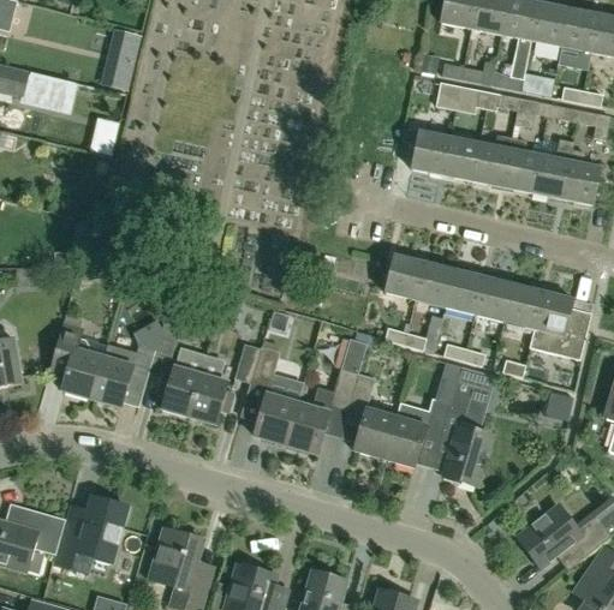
[(0,22),(9,24),(16,0),(0,0),(0,22)]
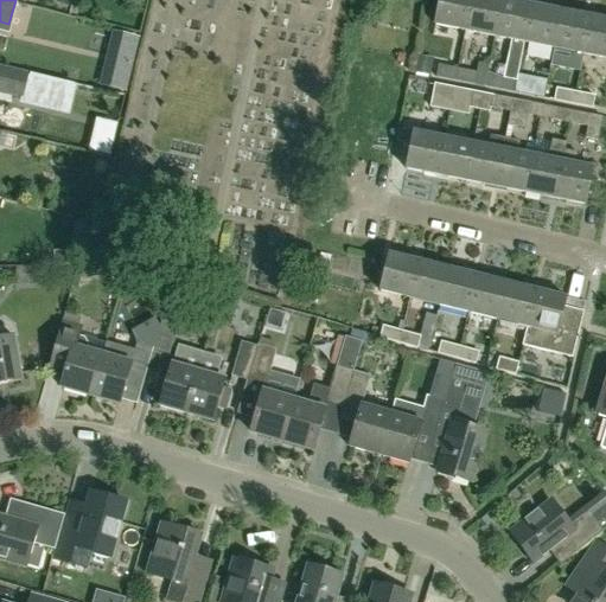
[(464,29),(469,0),(438,0),(434,23),(464,29)]
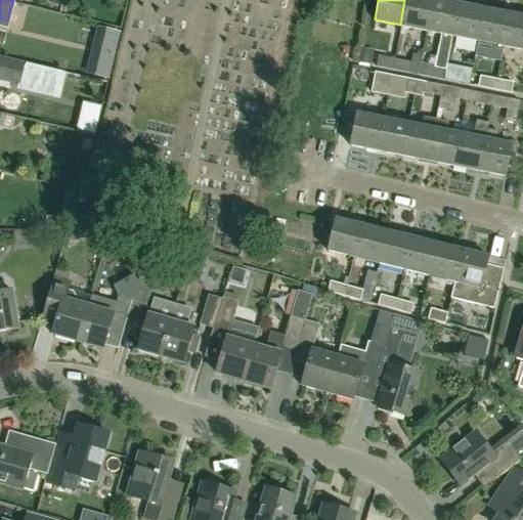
[(404,0),(400,25),(426,30),(431,0),(404,0)]
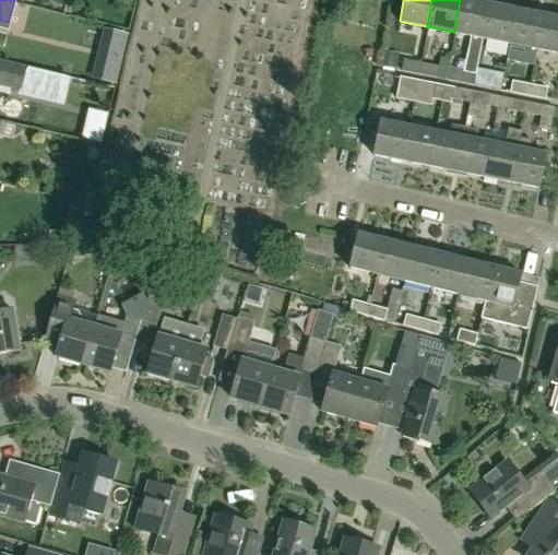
[(478,56),(482,37),(489,2),(478,0),(460,0),(454,32),(470,34),(463,68),(475,70),(478,56)]
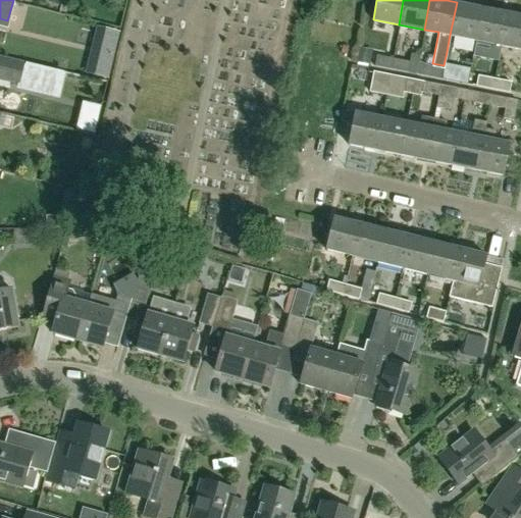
[(457,2),(450,35),(475,40),(482,7),(457,2)]
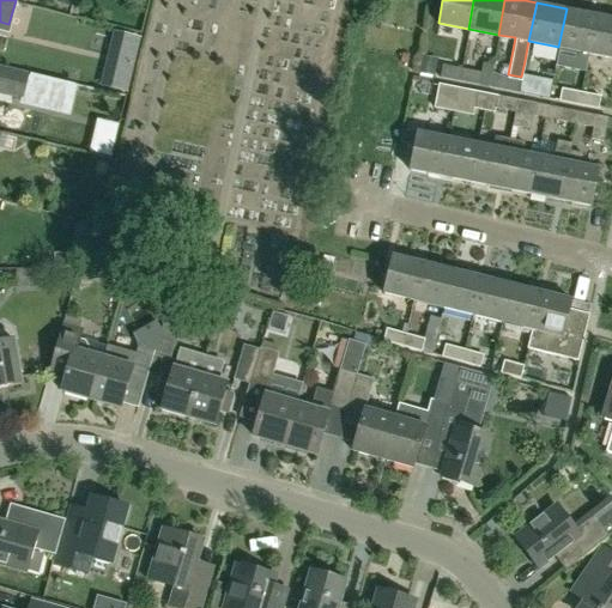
[(567,8),(558,47),(588,53),(595,14),(567,8)]
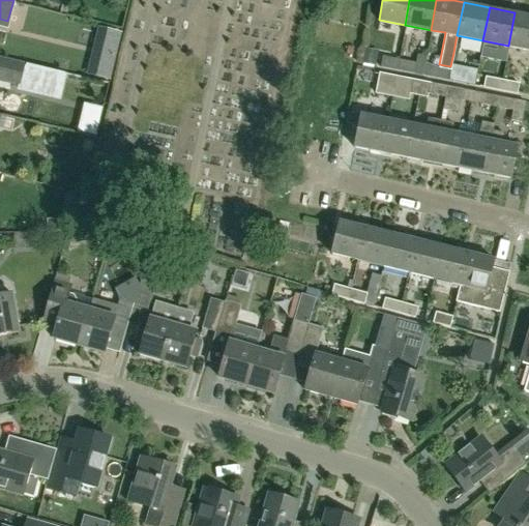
[(528,15),(515,12),(508,46),(528,49),(528,15)]
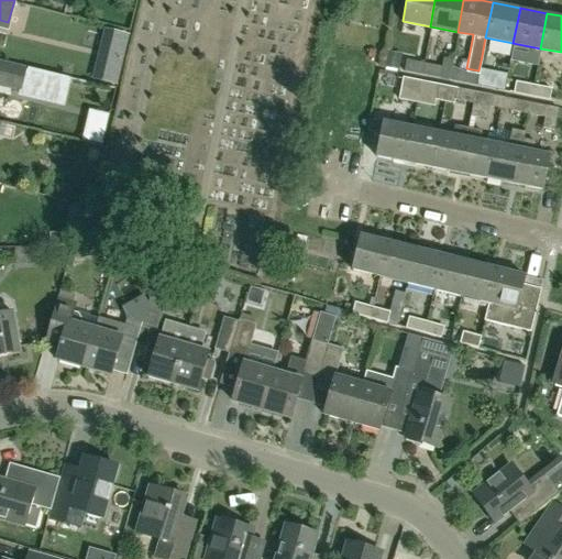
[(403,68),(421,72),(423,61),(406,56),(403,68)]
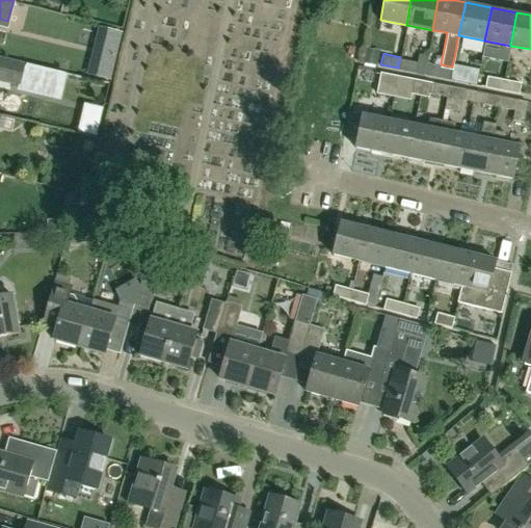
[(63,71),(46,66),(0,54),(0,79),(49,91),(49,93),(58,96),(63,71)]
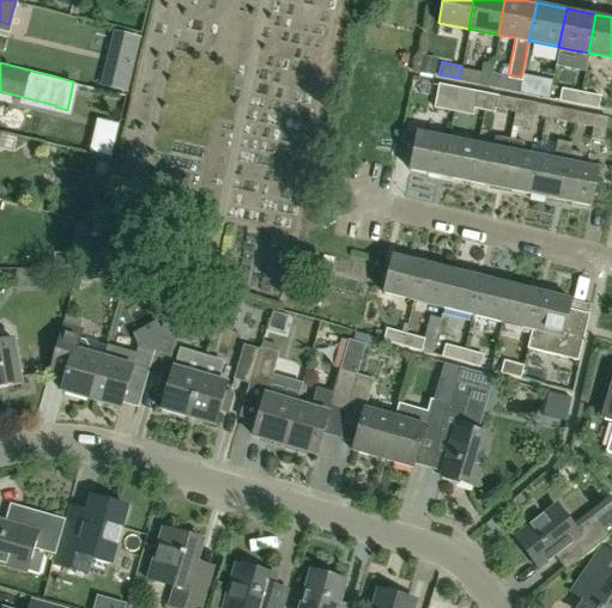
[(459,78),(478,83),(480,70),(461,66),(459,78)]
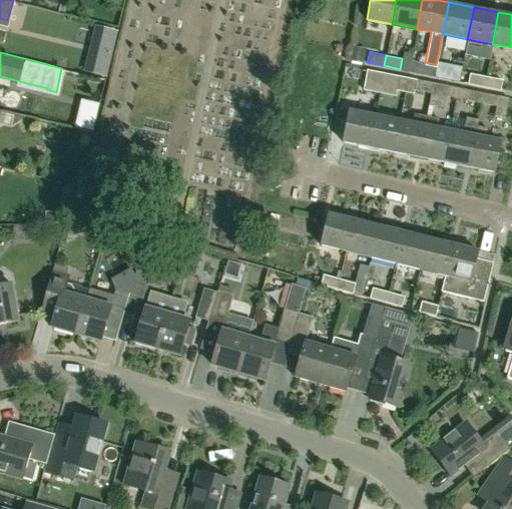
[(105,75),(109,62),(86,56),(83,69),(105,75)]
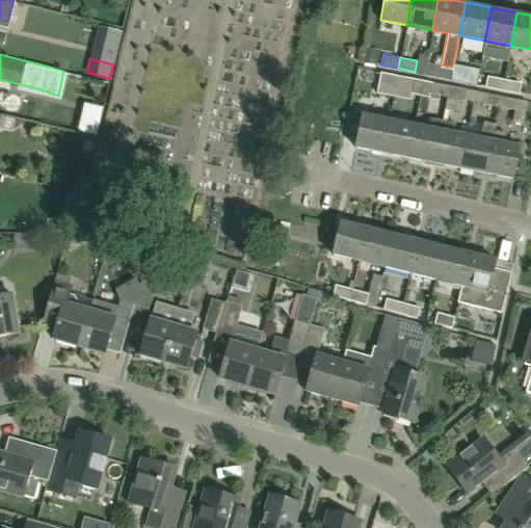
[(452,67),(441,64),(434,63),(432,75),(450,78),(452,67)]
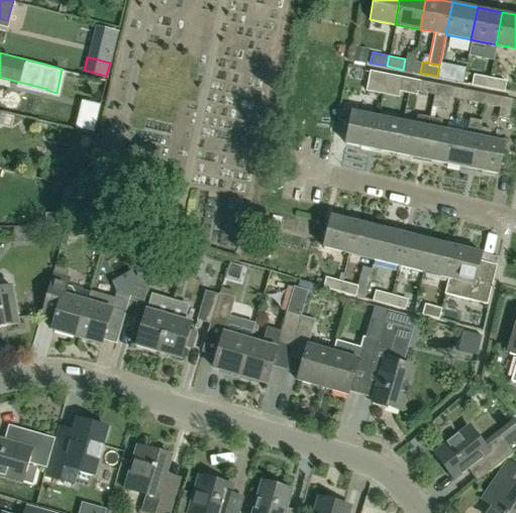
[(439,65),(437,76),(462,81),(465,70),(439,65)]
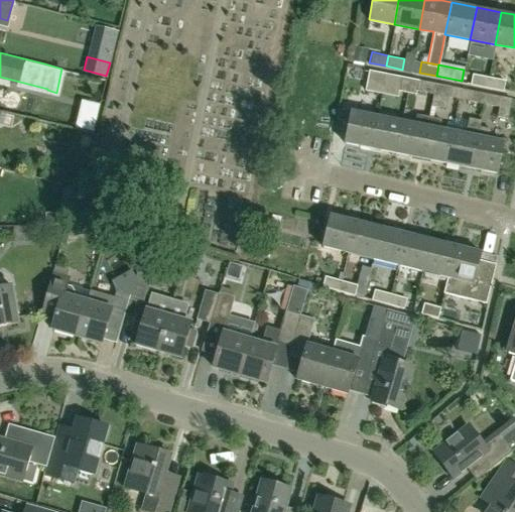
[(381,91),(385,72),(368,68),(364,88),(381,91)]
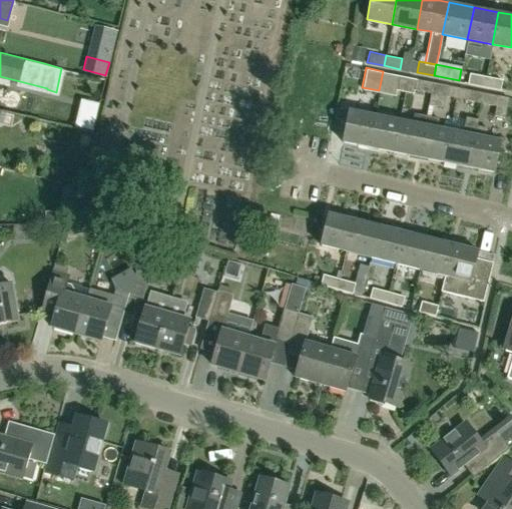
[(399,74),(383,71),(379,90),(395,94),(399,74)]
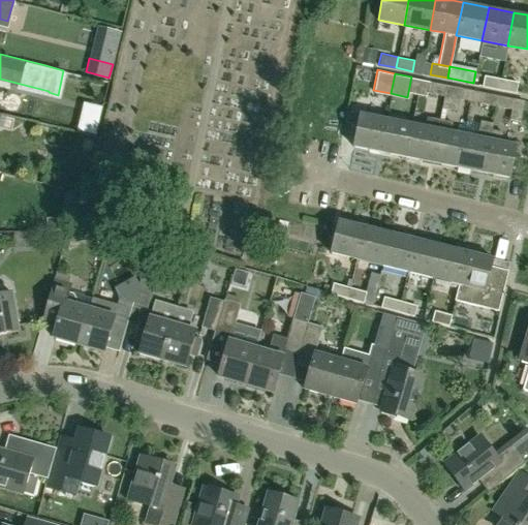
[(499,88),(501,78),(484,74),(482,85),(499,88)]
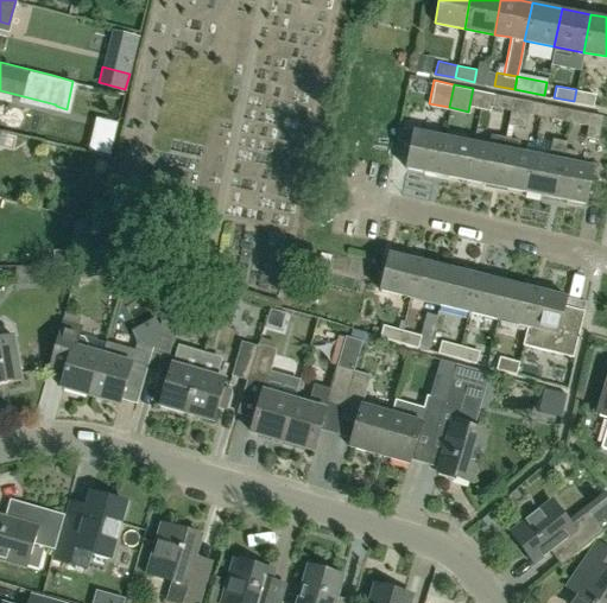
[(576,89),(574,101),(593,105),(595,93),(576,89)]
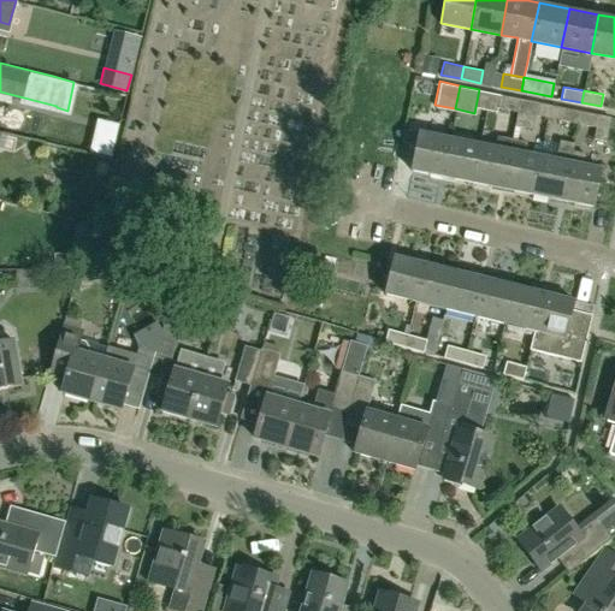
[(486,104),(516,110),(520,98),(490,92),(486,104)]
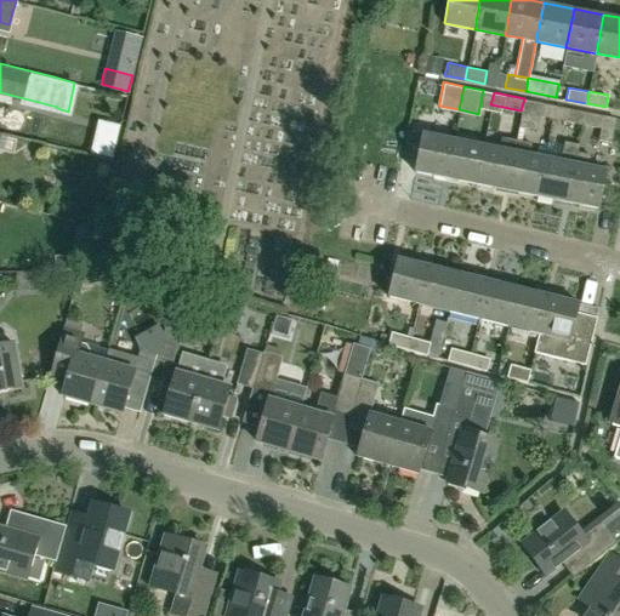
[(542,102),(524,98),(521,110),(518,125),(538,129),(540,114),(552,117),(555,104),(542,102)]
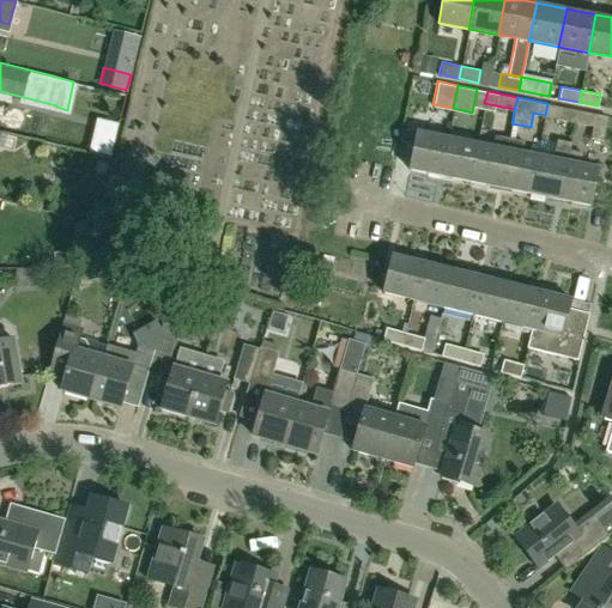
[(574,122),(576,109),(557,105),(555,117),(574,122)]
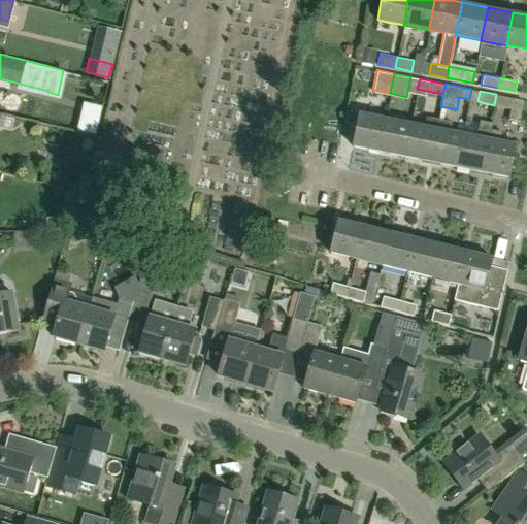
[(496,94),(494,105),(511,108),(509,113),(520,117),(524,99),(496,94)]
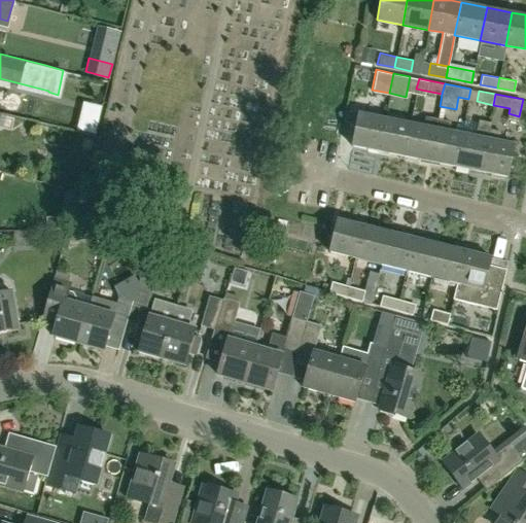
[(82,99),(76,128),(95,132),(101,103),(82,99)]
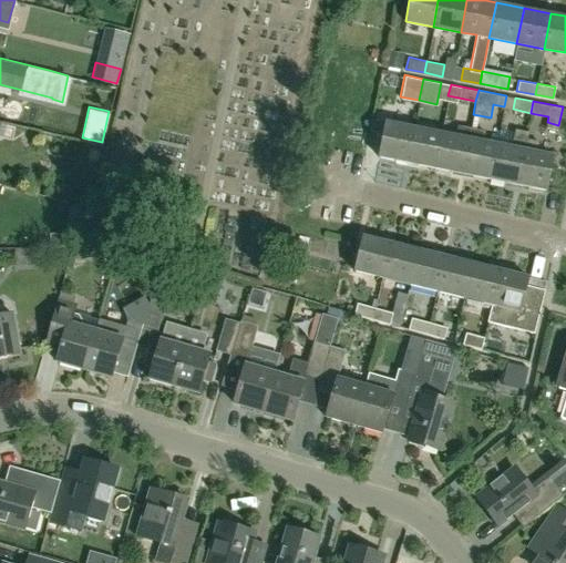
[(407,161),(413,125),(386,120),(379,155),(407,161)]
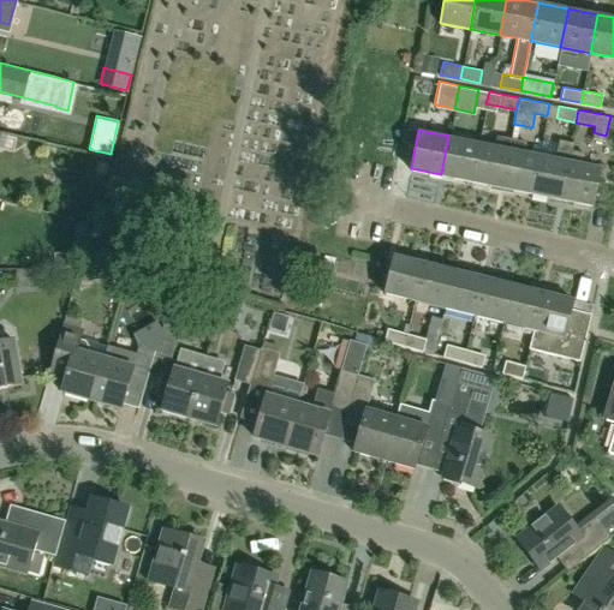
[(478,142),(470,180),(501,187),(511,137),(496,135),(494,145),(478,142)]
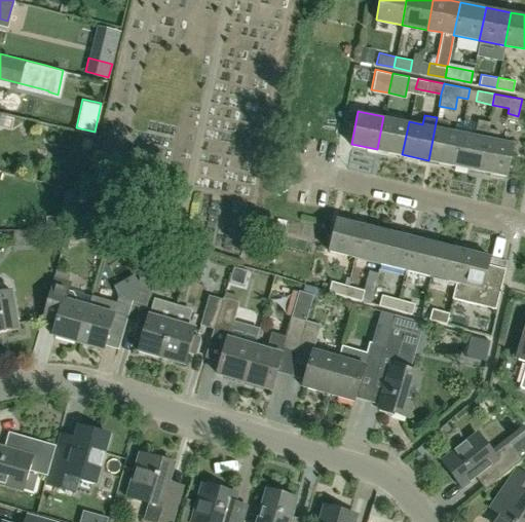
[(402,154),(409,121),(383,116),(377,149),(402,154)]
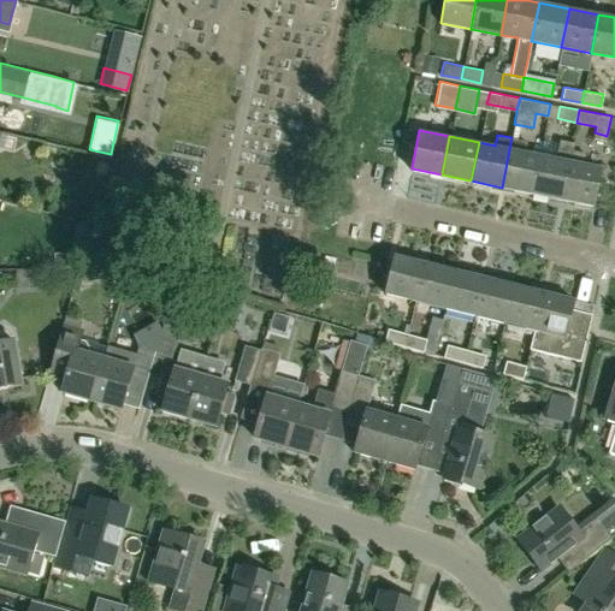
[(532,194),(539,155),(524,152),(526,141),(512,137),(502,188),(532,194)]
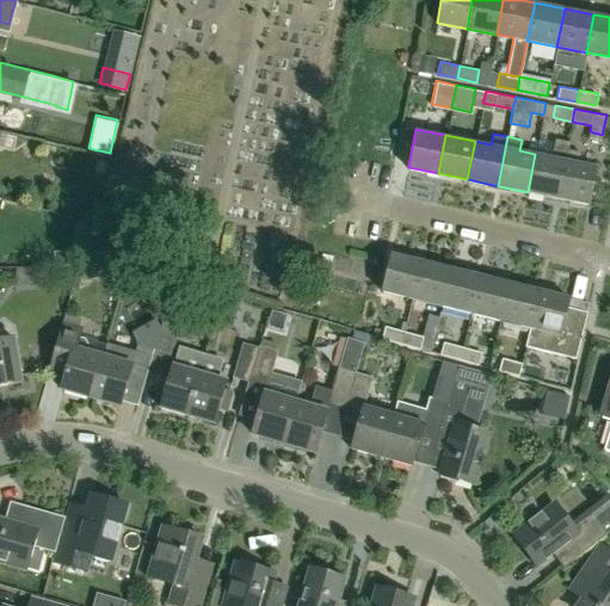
[(556,198),(567,148),(568,140),(554,137),(550,156),(535,154),(528,192),(556,198)]
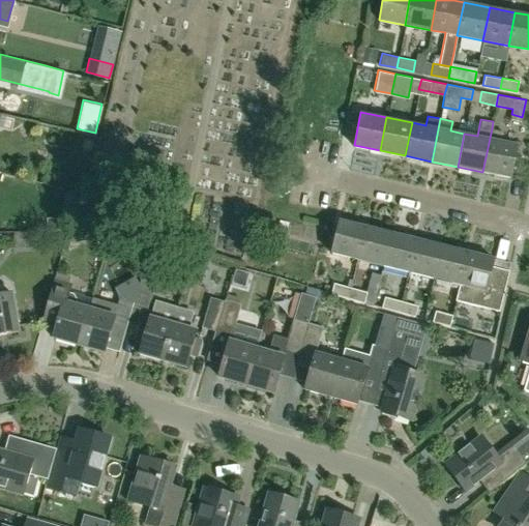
[(492,128),(482,172),(509,177),(517,144),(500,141),(502,130),(492,128)]
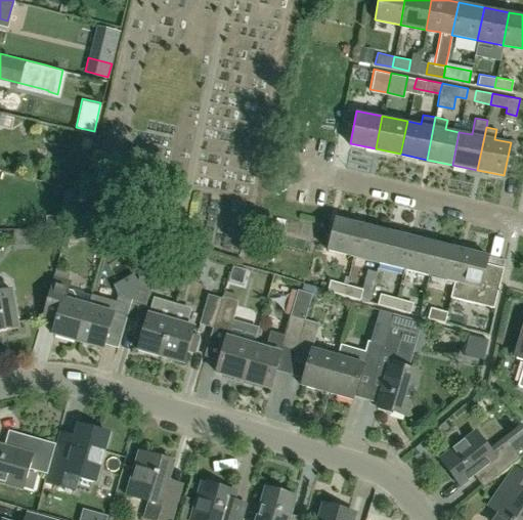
[(352,254),(360,221),(335,215),(327,247),(352,254)]
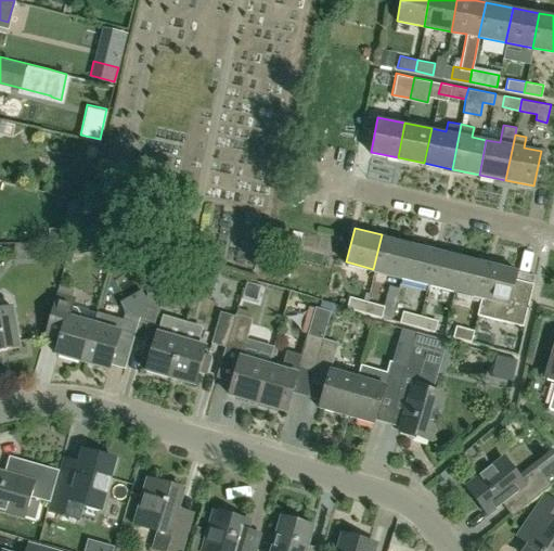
[(400,276),(409,242),(382,234),(373,269),(400,276)]
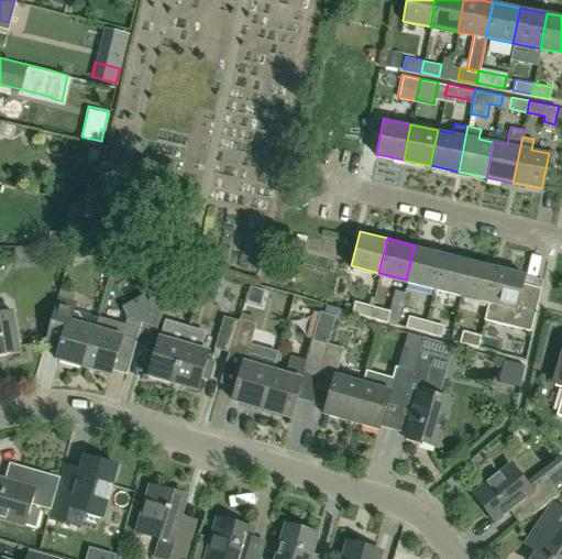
[(433,286),(441,252),(415,245),(406,280),(433,286)]
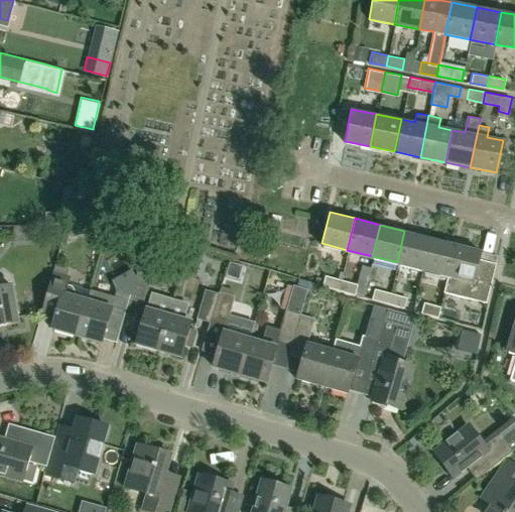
[(429,237),(404,231),(397,262),(421,268),(429,237)]
